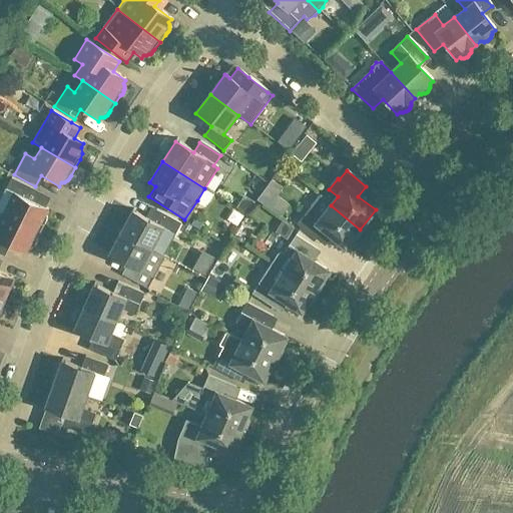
[(3,216),(39,234),(43,226),(44,224),(45,222),(45,220),(45,218),(45,216),(45,215),(44,213),(46,209),(27,200),(32,189),(11,179),(0,200),(0,213),(3,215),(3,216)]
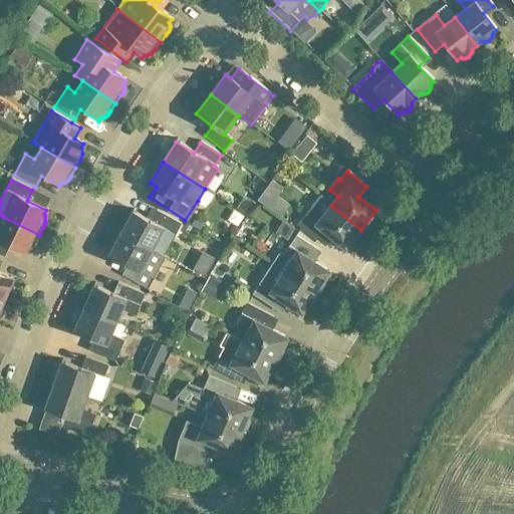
[(320,197),(311,208),(297,226),(320,244),(328,235),(345,249),(360,230),(331,206),(320,197)]
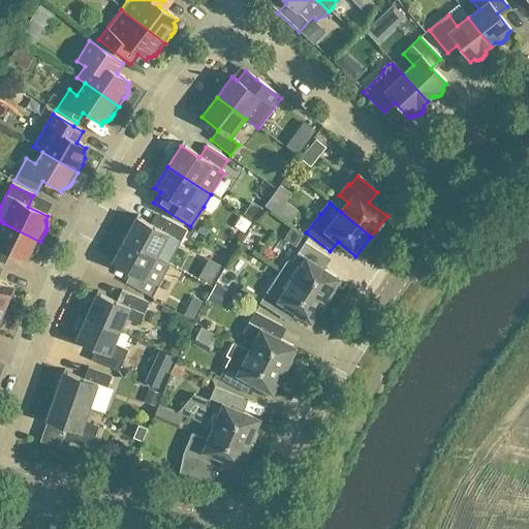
[(161,218),(155,228),(136,218),(124,241),(156,258),(167,236),(180,243),(186,231),(161,218)]
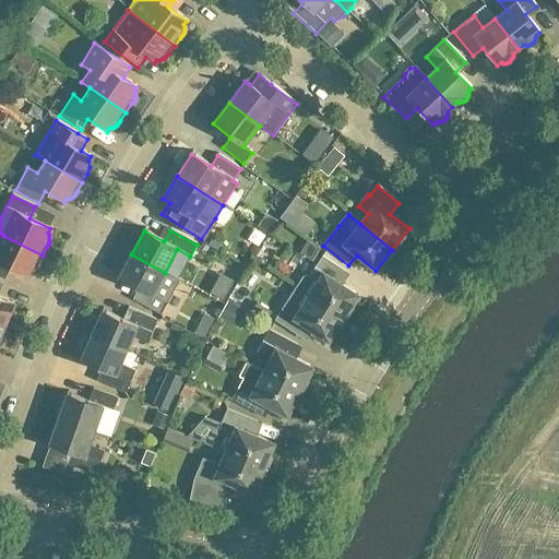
[(37,265),(38,264),(43,256),(3,236),(3,235),(0,233),(0,277),(6,266),(26,276),(28,273),(31,273),(32,272),(34,271),(35,270),(37,268),(37,265)]
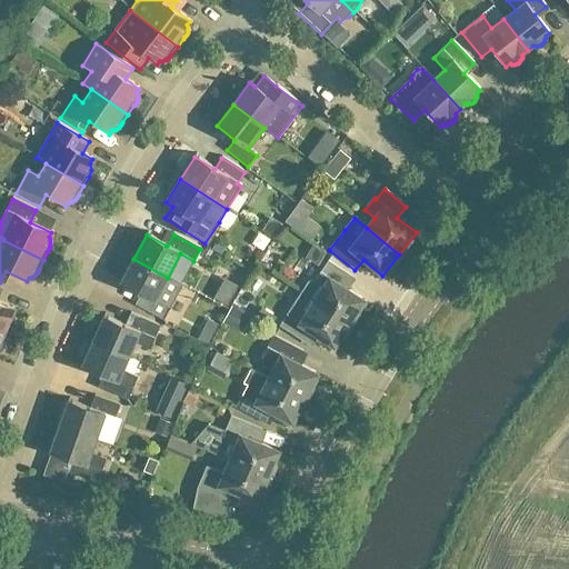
[(182,286),(168,278),(133,259),(120,283),(141,293),(135,306),(163,321),(182,286)]
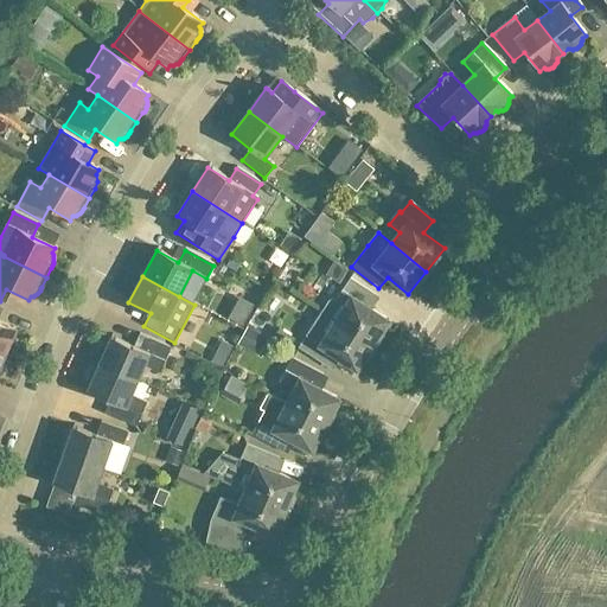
[(321,313),(372,346),(388,321),(366,307),(374,295),(350,280),(334,302),(333,301),(327,302),(321,313)]
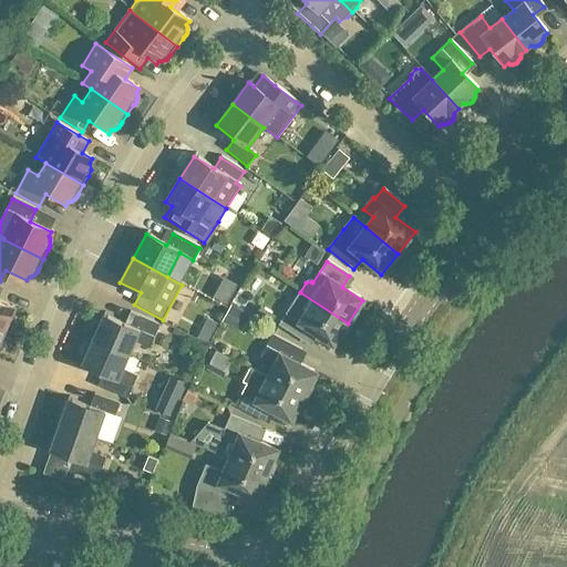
[(300,292),(278,326),(306,344),(312,333),(333,347),(348,323),(300,292)]
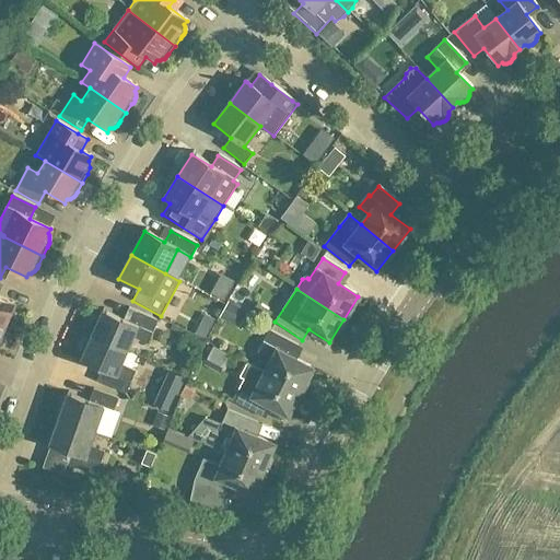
[(0,327),(9,331),(12,322),(13,321),(14,318),(14,316),(14,314),(14,312),(13,310),(12,308),(14,304),(0,298),(0,327)]
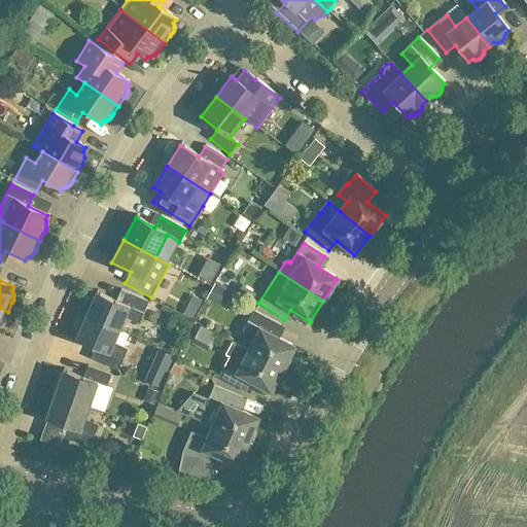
[(214,285),(206,301),(223,310),(233,295),(214,285)]
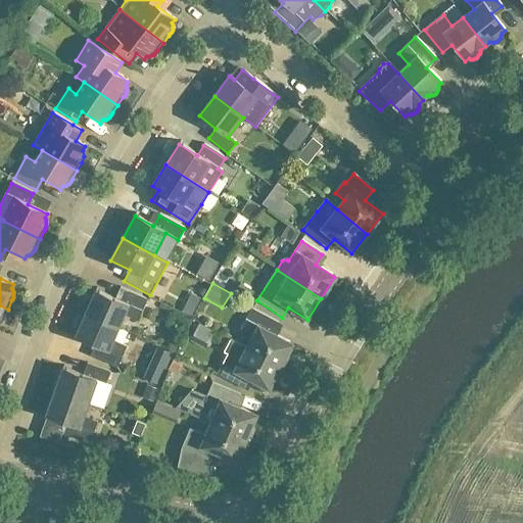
[(137,322),(147,300),(120,288),(114,299),(95,291),(85,315),(119,329),(124,317),(137,322)]
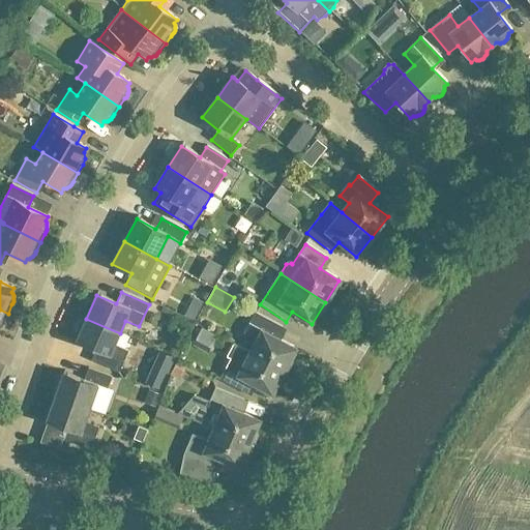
[(249,354),(284,373),(296,350),(275,339),(282,328),(255,314),(243,334),(256,342),(249,354)]
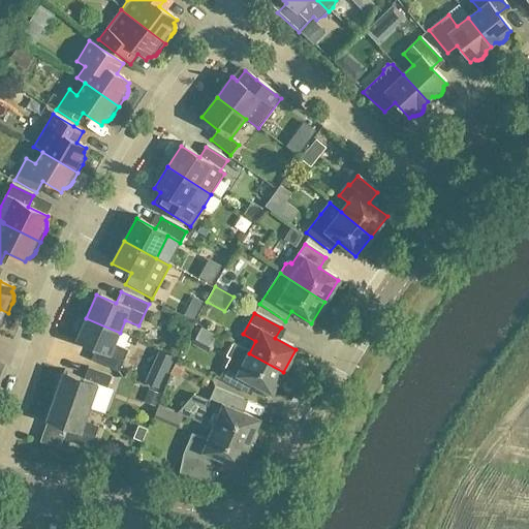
[(114,345),(120,333),(86,318),(75,341),(95,350),(91,361),(118,373),(127,351),(114,345)]
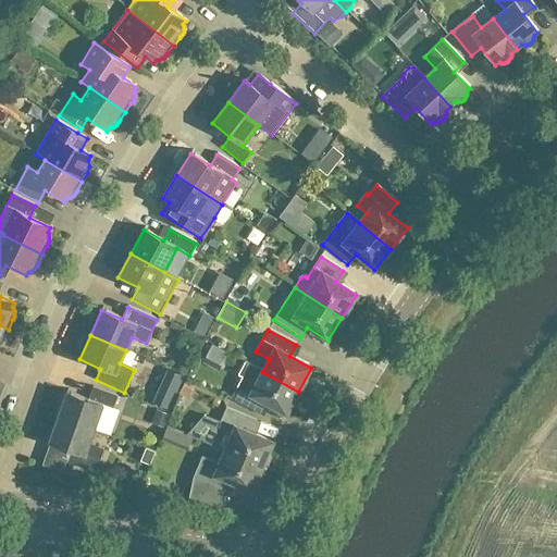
[(264,404),(286,415),(298,392),(262,372),(248,364),(230,399),(259,415),(264,404)]
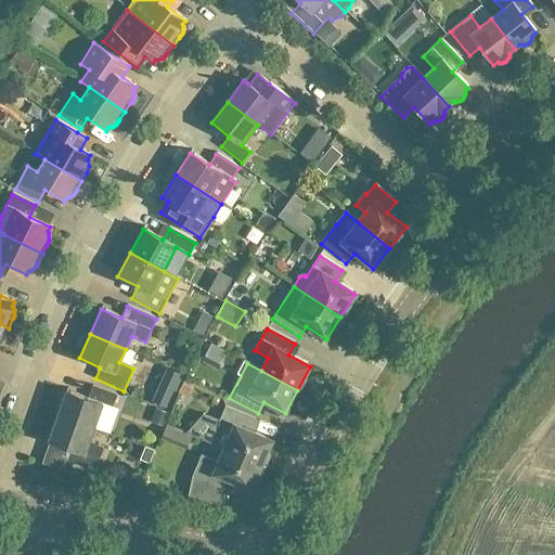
[(57,416),(93,429),(102,404),(112,408),(116,396),(92,387),(88,399),(66,391),(57,416)]
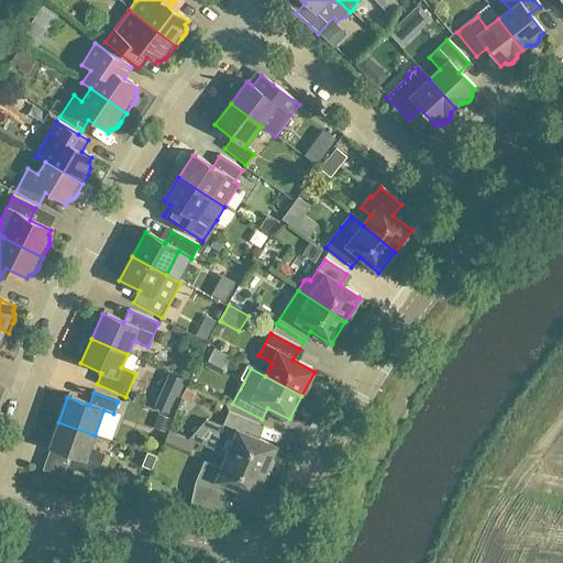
[(227,456),(265,473),(276,448),(253,438),(258,426),(228,414),(219,435),(217,434),(206,446),(205,445),(203,446),(227,456)]
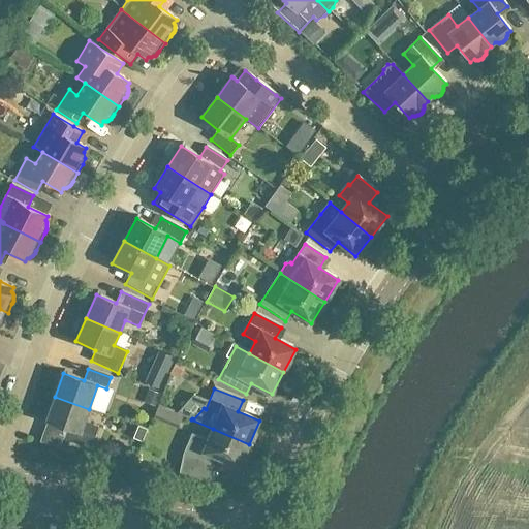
[(62,440),(90,449),(98,428),(85,423),(89,409),(55,397),(47,421),(66,428),(62,440)]
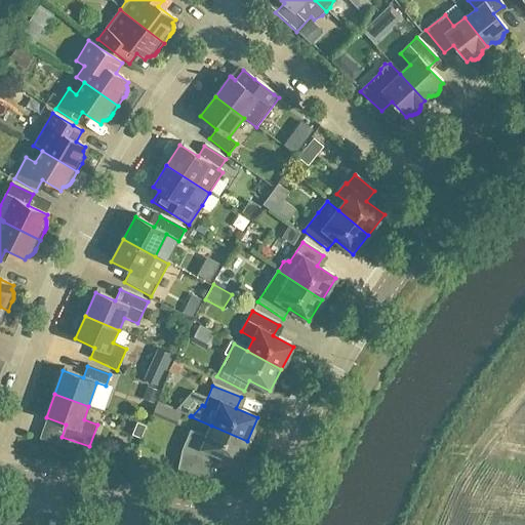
[(247,441),(211,426),(206,438),(190,432),(182,451),(176,472),(207,479),(210,463),(214,454),(237,463),(247,441)]
